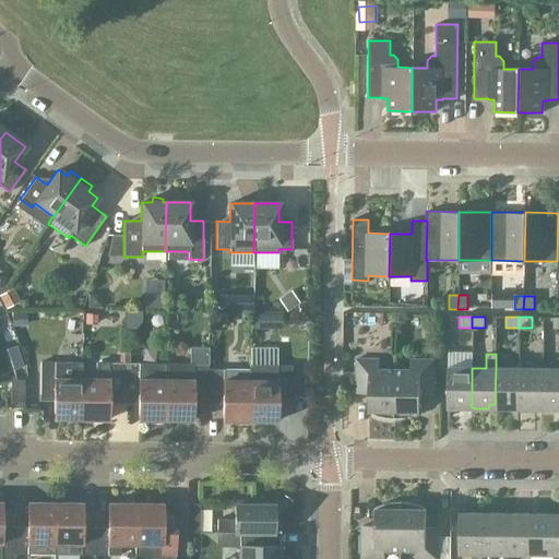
[(558,357),(557,368),(543,368),(542,404),(542,406),(542,407),(543,408),(544,409),(545,409),(558,409),(558,407),(558,357)]
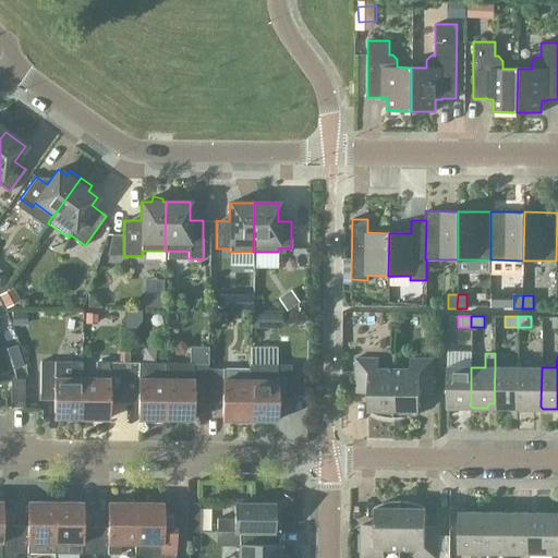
[(392,417),(393,368),(377,368),(378,359),(355,359),(354,392),(367,392),(367,411),(372,413),(375,414),(379,415),(383,416),(386,417),(392,417)]
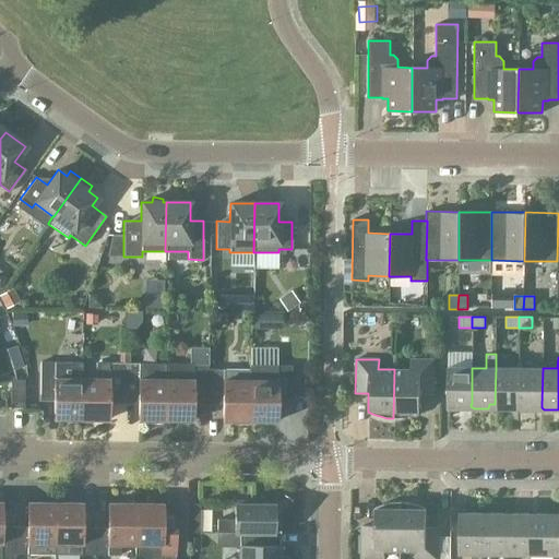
[(416,414),(419,413),(419,394),(432,394),(432,359),(409,359),(409,369),(394,369),(393,418),(397,418),(402,418),(407,417),(411,416),(413,415),(416,414)]
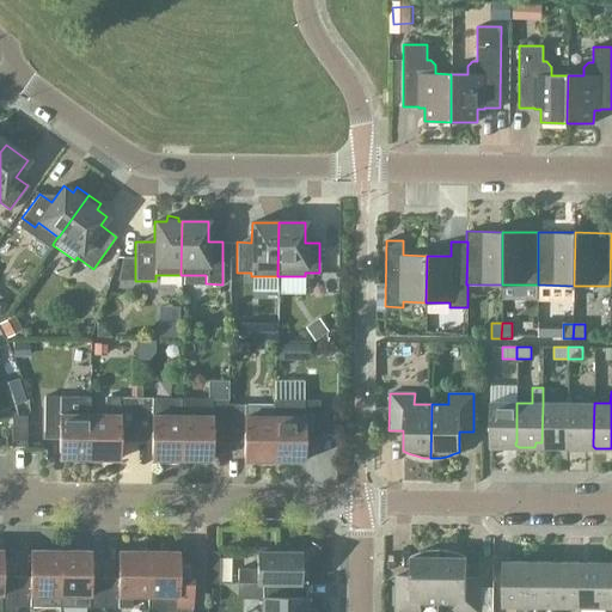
[(59,432),(59,459),(89,459),(89,414),(90,397),(43,396),(43,432),(59,432)]
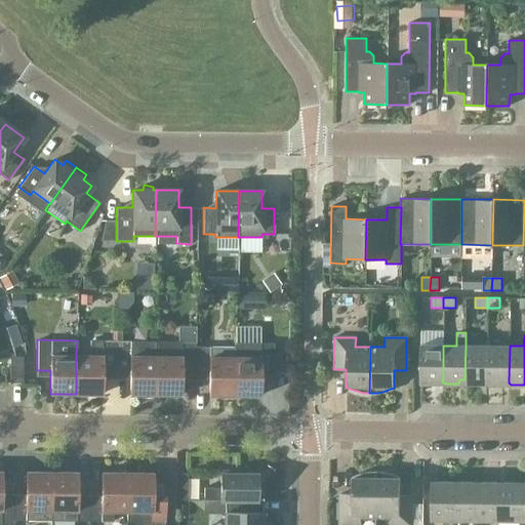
[(115,371),(116,340),(89,340),(89,355),(76,355),(76,394),(101,395),(102,371),(115,371)]
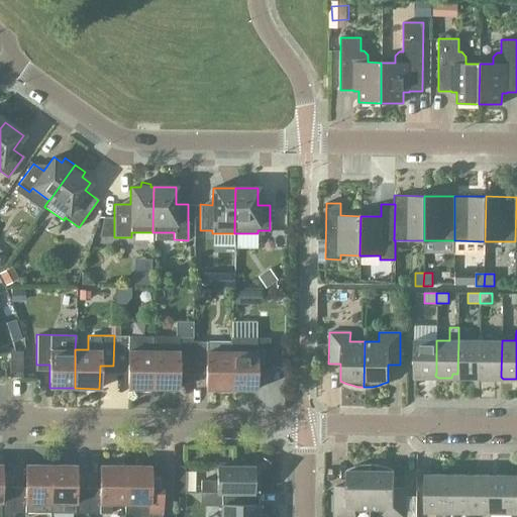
[(152,336),(139,336),(114,335),(113,366),(127,366),(127,389),(152,389),(152,350),(152,336)]
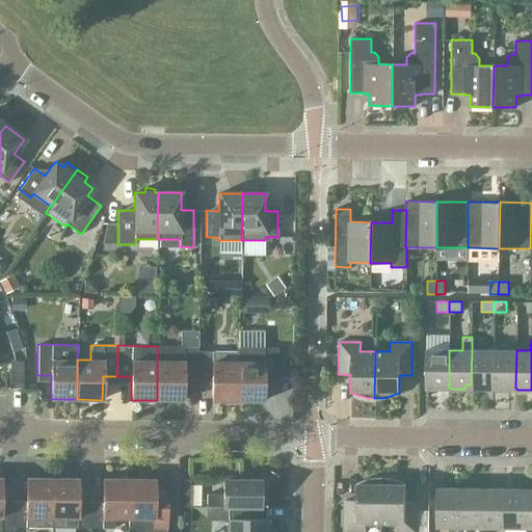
[(157,361),(157,400),(183,400),(183,377),(197,377),(197,351),(197,347),(157,347),(157,361)]
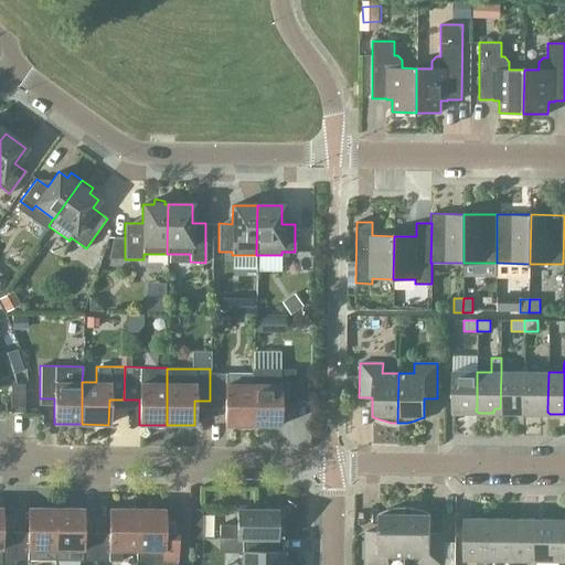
[(252,384),(252,426),(279,426),(279,402),(294,402),(294,370),(279,370),(252,370),(252,384)]
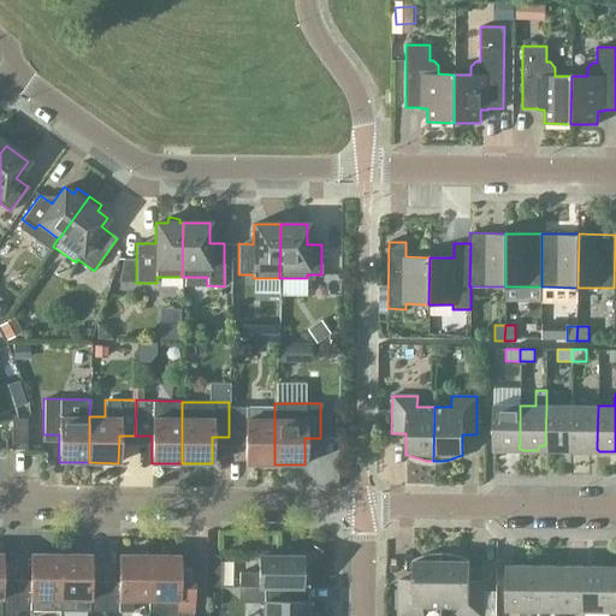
[(520,445),(520,406),(493,404),(492,450),(511,450),(513,445),(519,445),(520,445)]
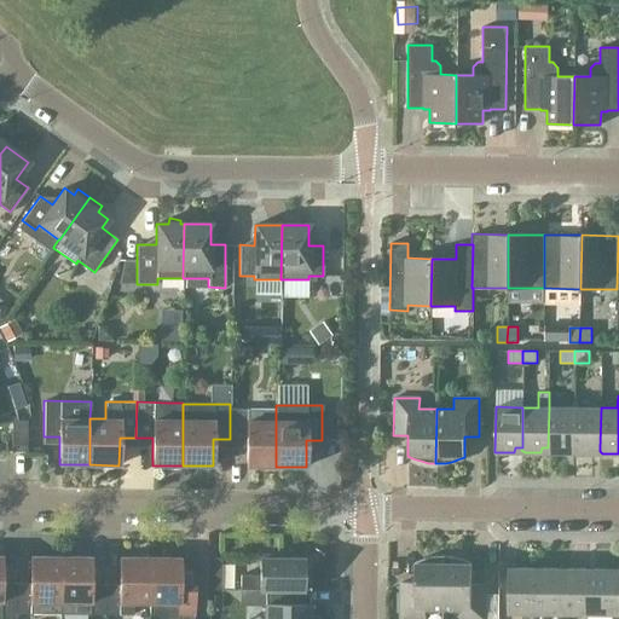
[(574,447),(574,408),(549,408),(548,447),(548,449),(548,450),(549,451),(549,452),(550,452),(551,452),(566,453),(567,447),(573,447),(574,447)]
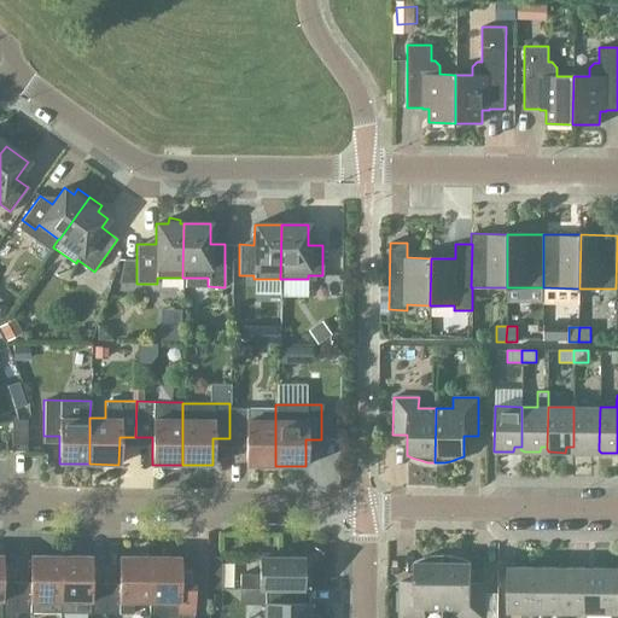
[(599,447),(600,407),(573,407),(573,447),(572,447),(572,448),(573,450),(573,452),(575,452),(576,452),(577,453),(592,453),(593,447),(599,447)]
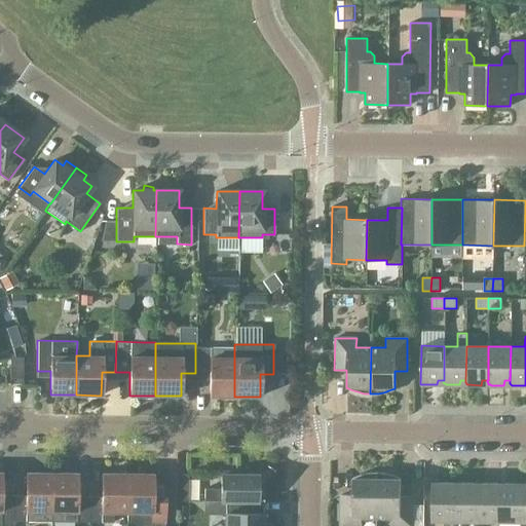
[(234,358),(210,358),(210,347),(195,347),(195,373),(209,373),(209,397),(234,397),(234,358)]
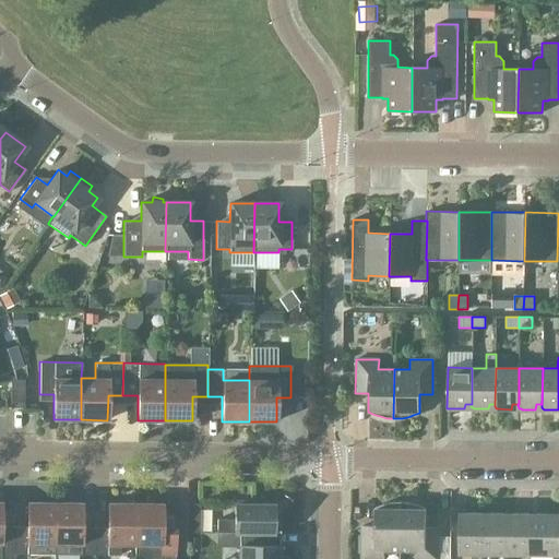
[(10,379),(10,407),(23,407),(23,379),(10,379)]
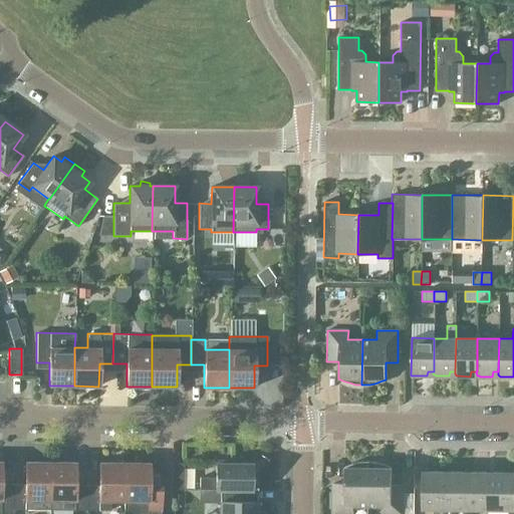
[(0,513),(12,513),(12,509),(13,484),(1,484),(1,462),(0,461),(0,513)]
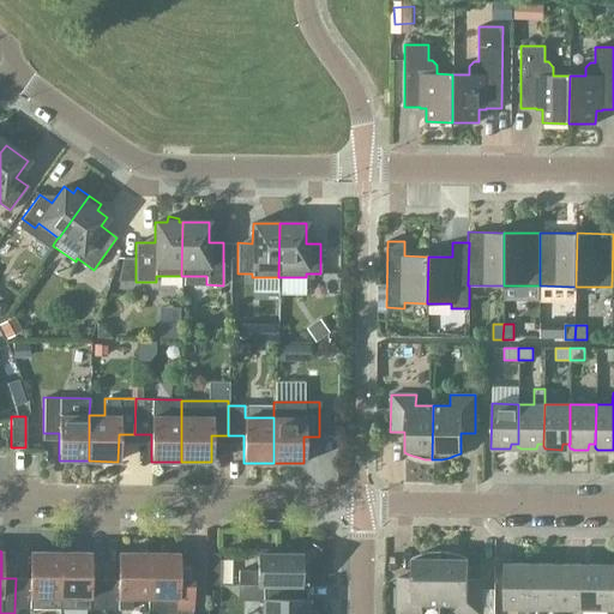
[(302,585),(307,585),(307,563),(300,563),(300,554),(276,554),(276,551),(260,551),(260,554),(257,554),(257,571),(238,571),(238,585),(263,585),(263,584),(302,585)]
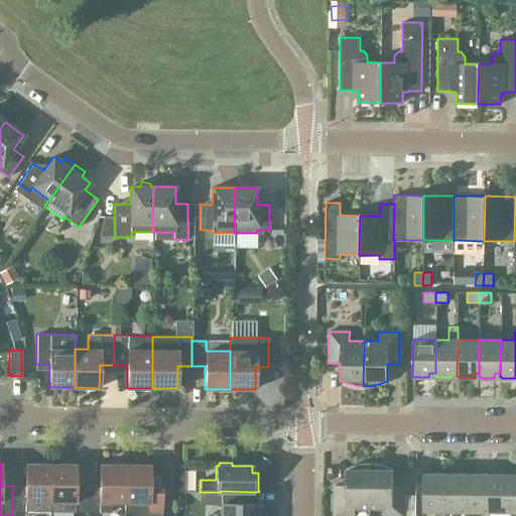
[(369,508),(369,463),(364,464),(361,464),(357,465),(352,466),(348,468),(346,469),(346,486),(334,486),(333,515),(354,515),(355,508),(369,508)]
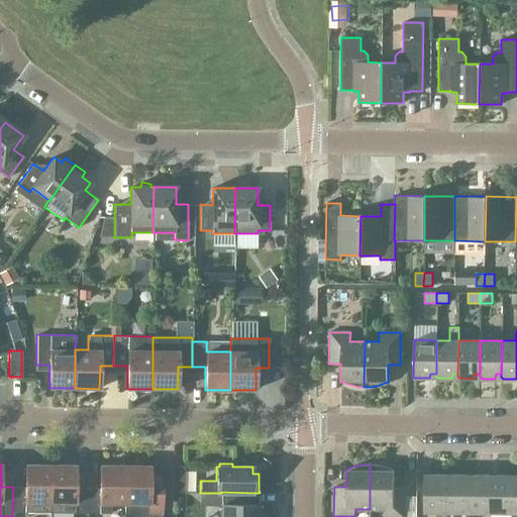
[(394,487),(394,470),(391,469),(388,468),(382,466),(377,464),(374,464),(370,463),(370,509),(384,509),(384,516),(405,516),(406,488),(394,487)]
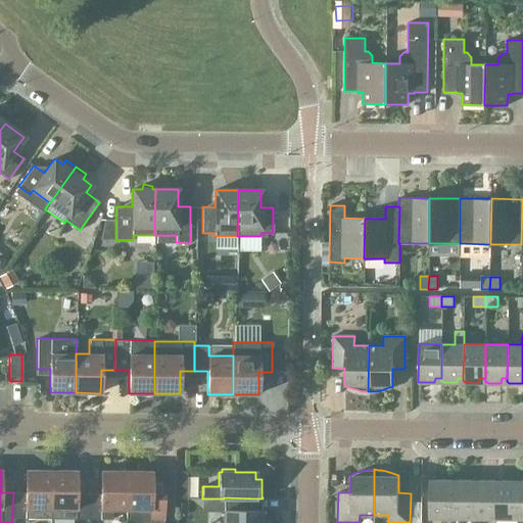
[(50,519),(51,470),(26,470),(26,492),(13,492),(12,518),(50,519)]
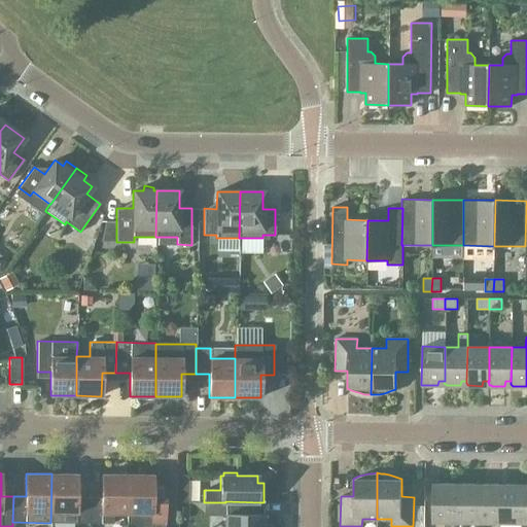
[(89,523),(89,497),(76,497),(77,473),(51,473),(50,523),(89,523)]
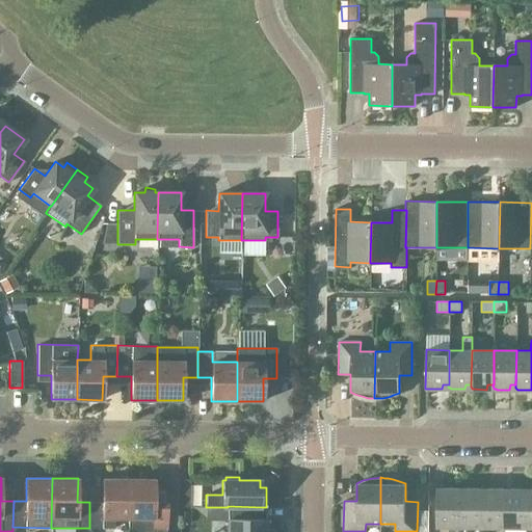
[(128,519),(128,479),(103,479),(102,502),(89,502),(89,528),(114,528),(114,519),(128,519)]
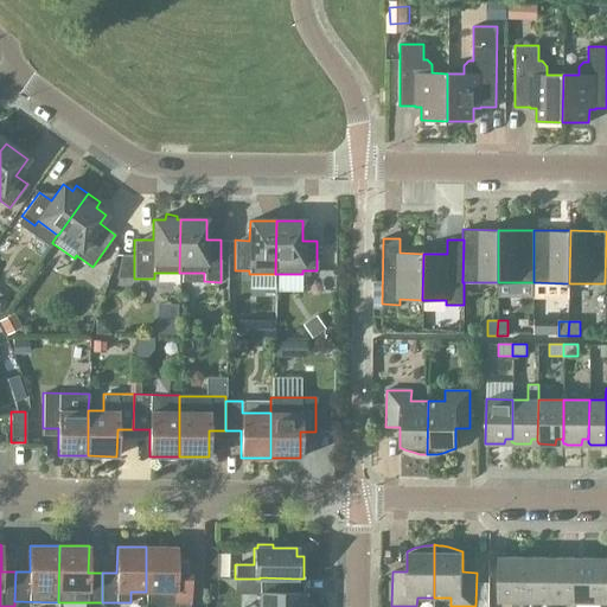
[(146,547),(146,592),(145,606),(189,606),(190,554),(176,554),(176,547),(146,547)]
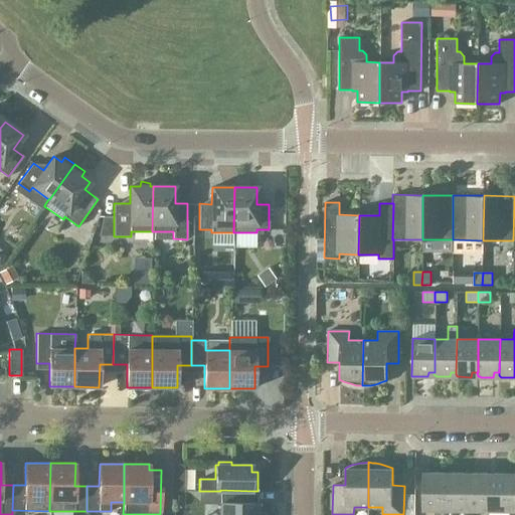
[(171,464),(171,490),(183,490),(183,464),(171,464)]
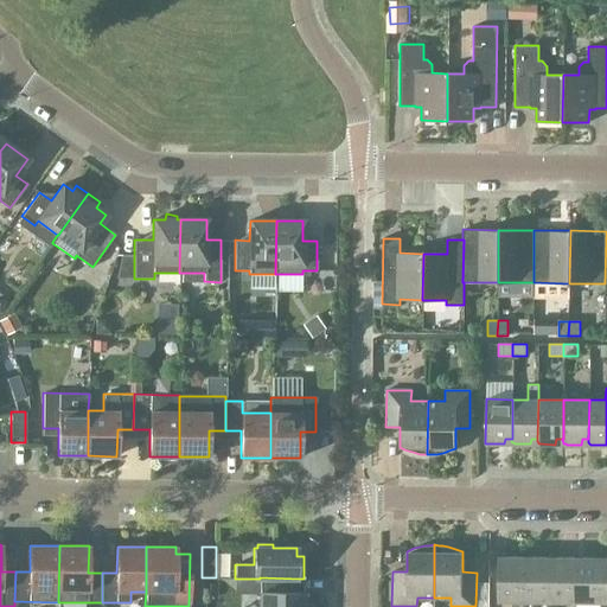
[(521,557),(519,557),(498,557),(498,601),(512,601),(511,606),(524,606),(524,601),(524,562),(525,562),(525,561),(524,560),(524,558),(523,558),(522,557),(521,557)]
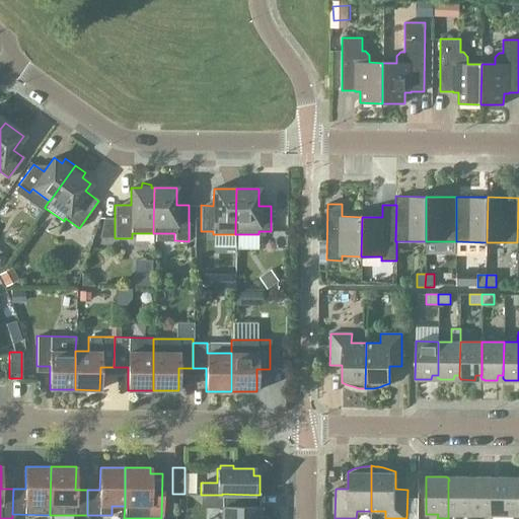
[(466,476),(465,476),(454,476),(454,480),(449,480),(448,480),(448,514),(469,515),(470,480),(471,480),(470,479),(470,478),(469,477),(467,476),(466,476)]
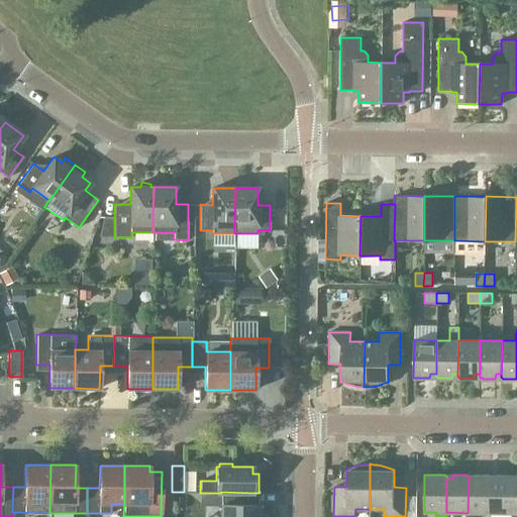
[(487,475),(486,475),(475,475),(474,480),(470,479),(469,479),(468,513),(490,513),(491,480),(491,479),(491,478),(491,477),(490,477),(489,476),(488,475),(487,475)]
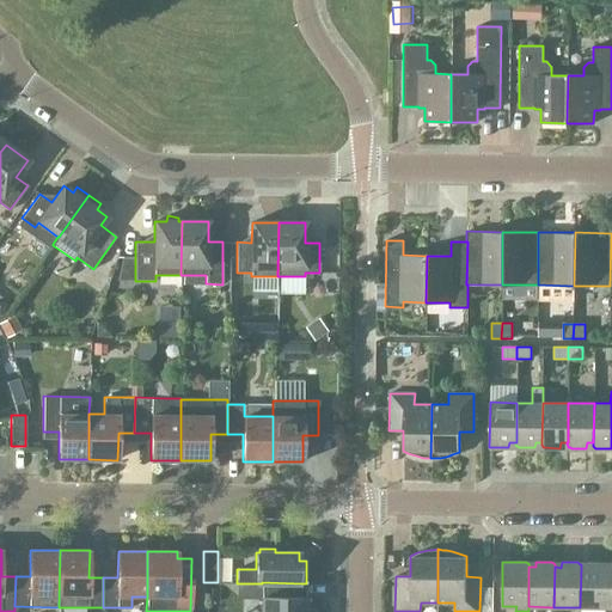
[(603,562),(600,562),(588,562),(587,568),(581,568),(580,607),(605,607),(606,568),(607,568),(607,565),(606,565),(606,564),(605,563),(604,563),(603,563),(603,562)]
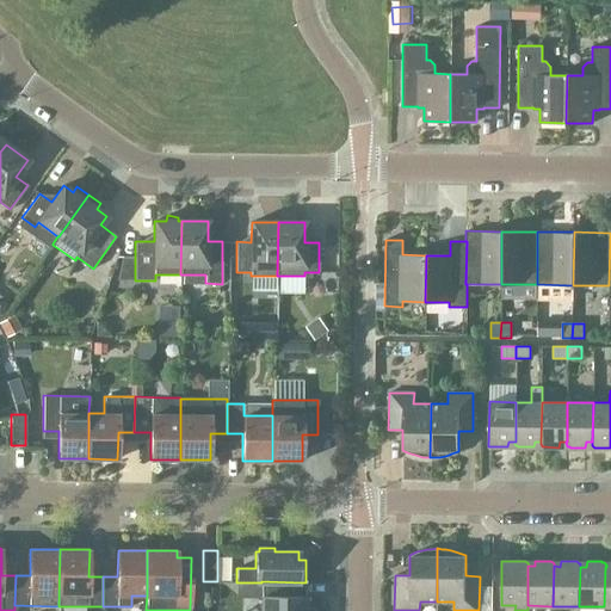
[(301,606),(301,582),(261,581),(261,582),(260,610),(304,610),(306,606),(301,606)]
